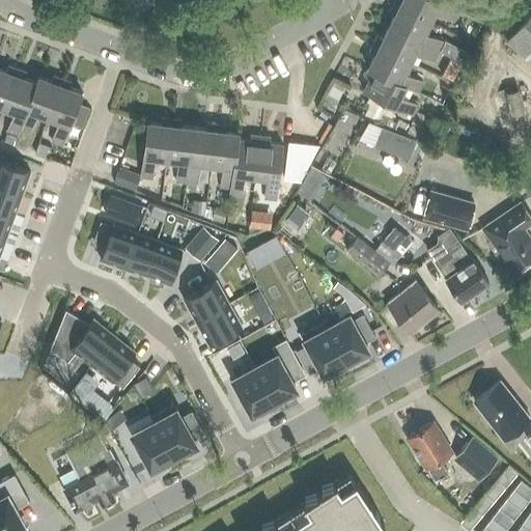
[(394,0),(393,4),(429,22),(435,11),(453,21),(458,10),(440,1),(439,0),(394,0)]
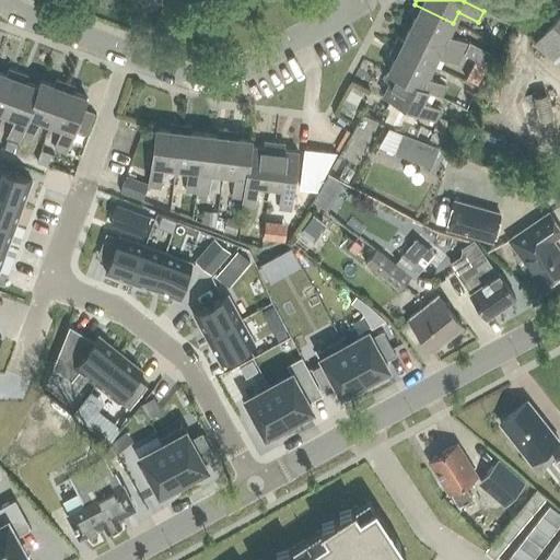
[(488,0),(514,12),(520,0),(488,0)]
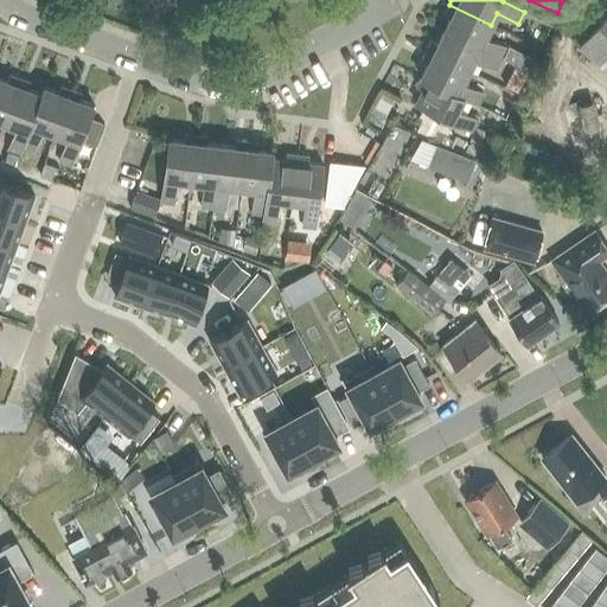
[(451,17),(443,31),(500,58),(506,48),(485,37),(491,25),(449,5),(445,13),(451,17)]
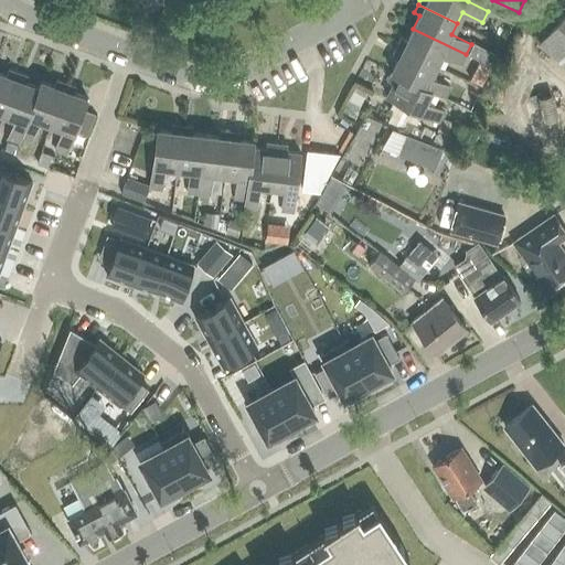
[(564,13),(539,43),(564,66),(564,13)]
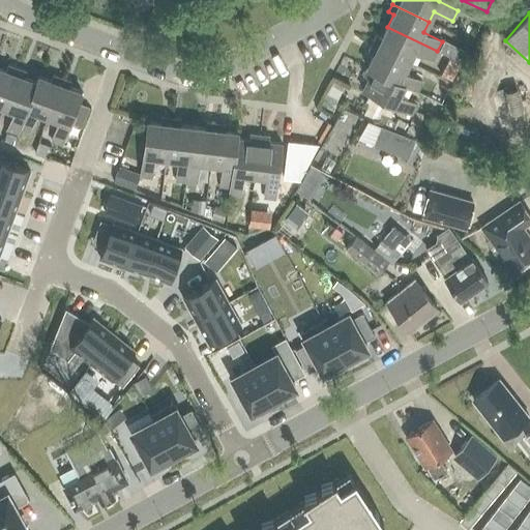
[(433,61),(437,51),(387,27),(381,38),(376,36),(372,45),(409,62),(414,52),(433,61)]
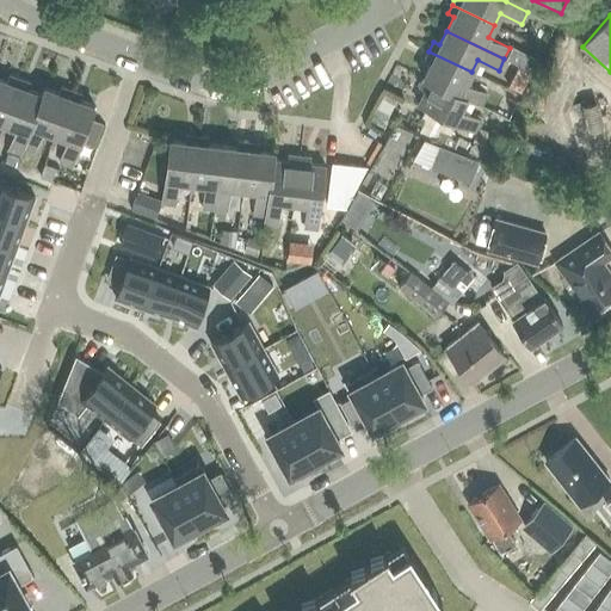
[(424,61),(430,63),(424,78),(467,98),(466,99),(481,106),(486,94),(464,85),(471,72),(429,51),(424,61)]
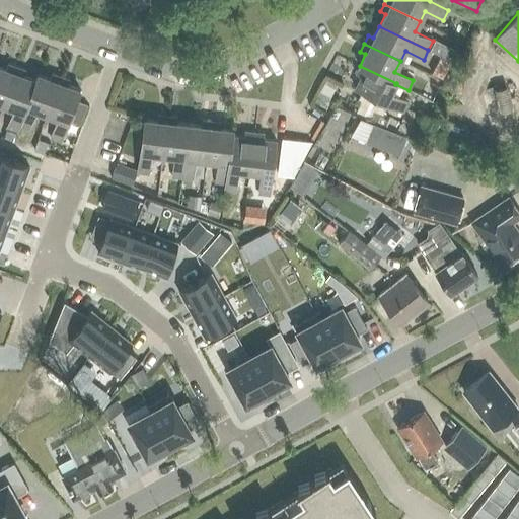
[(0,103),(3,104),(17,67),(8,64),(6,69),(0,66),(0,103)]
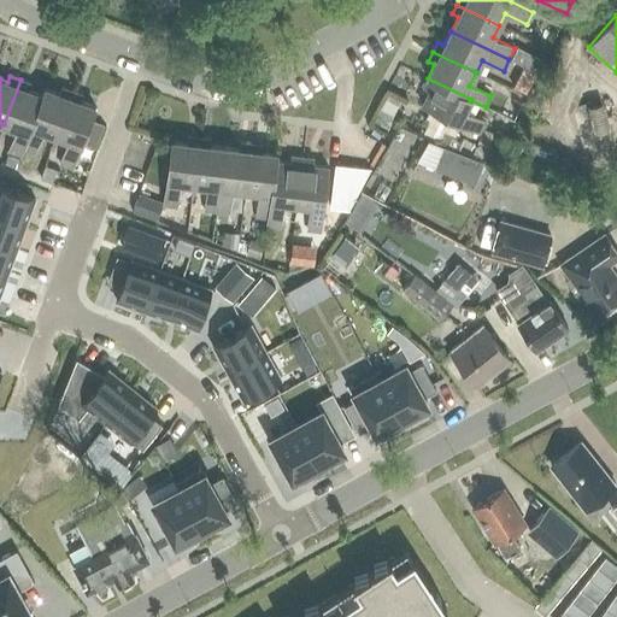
[(464,112),(470,100),(471,99),(428,78),(423,88),(429,90),(422,105),(480,134),(486,123),(464,112)]
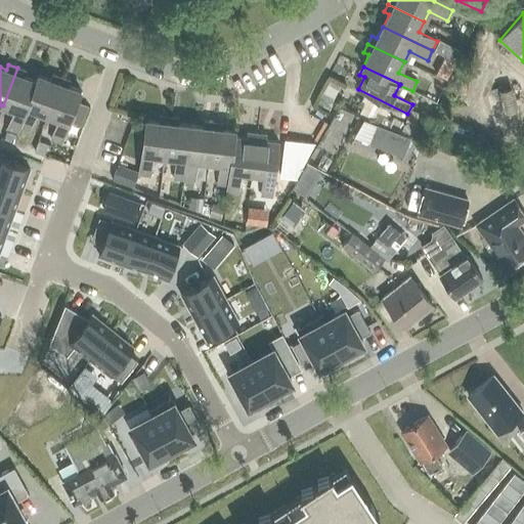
[(13,110),(6,129),(16,133),(18,127),(35,80),(24,76),(26,71),(17,68),(3,105),(13,110)]
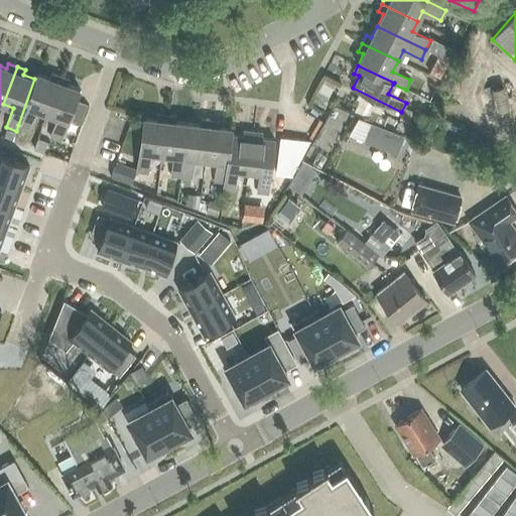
[(34,110),(46,114),(59,76),(51,73),(49,79),(36,74),(34,79),(18,125),(27,129),(34,110)]
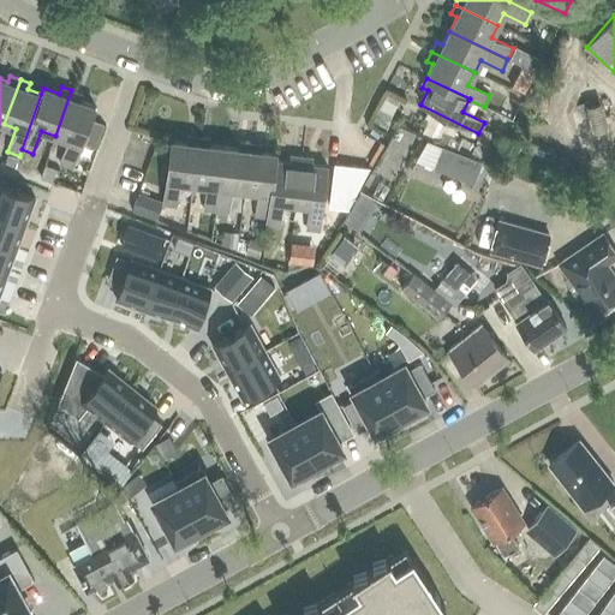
[(79,101),(82,94),(71,90),(55,136),(67,141),(60,163),(72,167),(81,143),(95,148),(103,125),(89,120),(94,107),(79,101)]
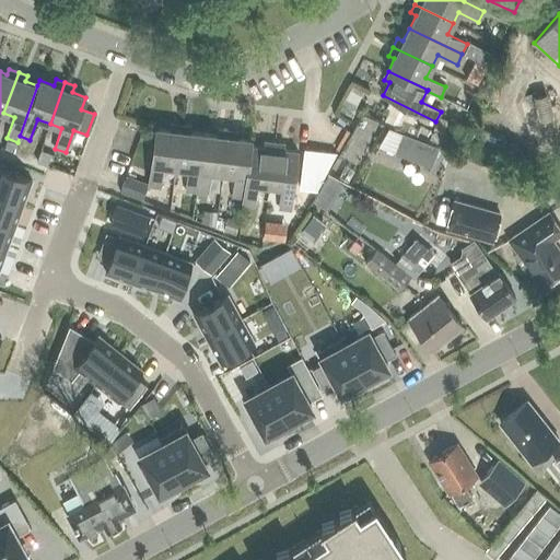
[(353,103),(360,90),(352,85),(346,98),(353,103)]
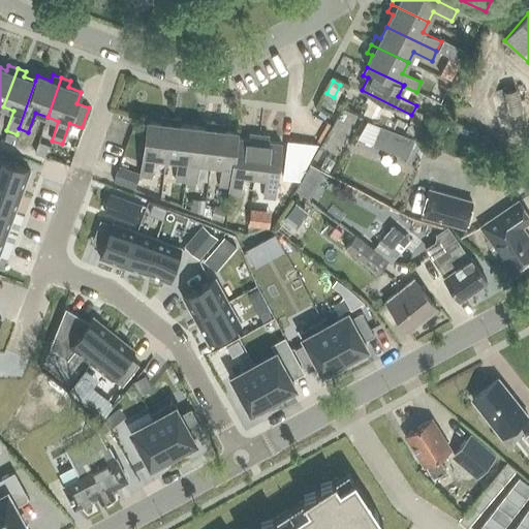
[(165,158),(169,118),(161,117),(160,122),(147,121),(139,177),(151,178),(154,157),(165,158)]
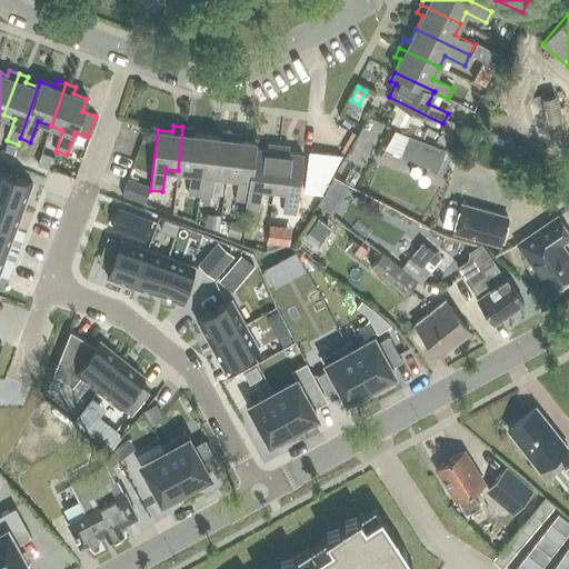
[(188,195),(199,196),(207,136),(192,135),(193,128),(182,127),(178,170),(191,172),(188,195)]
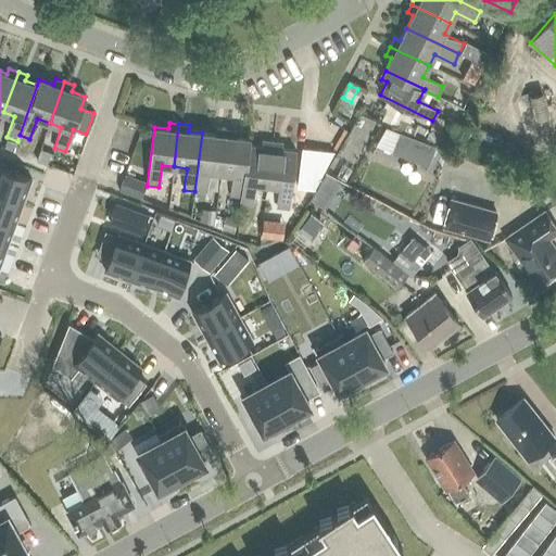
[(216,135),(202,133),(194,191),(205,192),(209,171),(220,173),(226,129),(216,128),(216,135)]
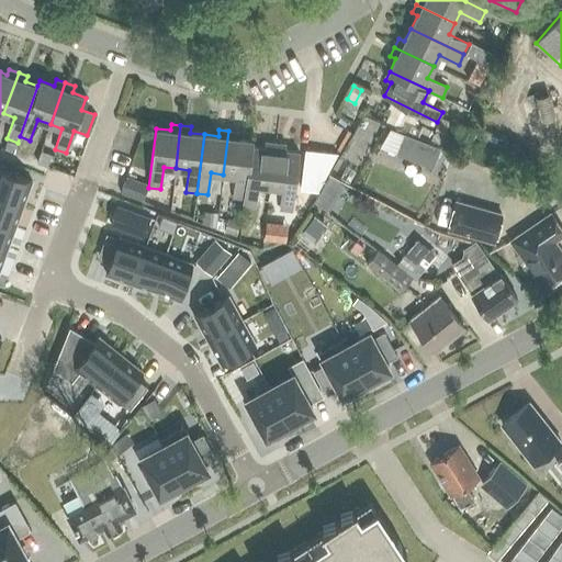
[(238,132),(228,131),(223,175),(236,176),(233,198),(244,199),(251,147),(253,139),(237,138),(238,132)]
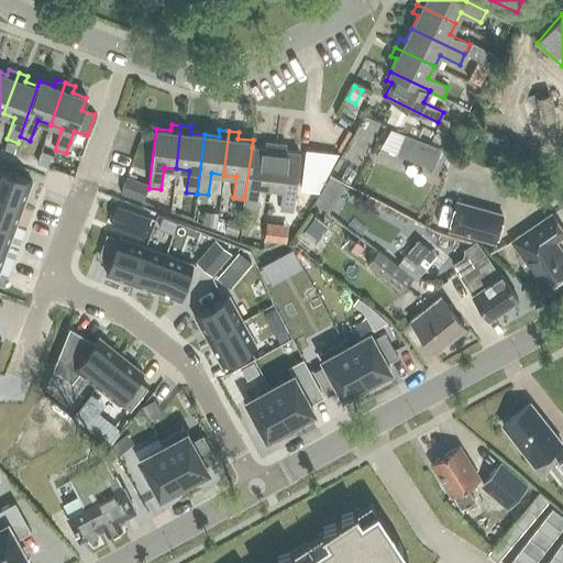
[(399,161),(441,176),(452,146),(410,131),(399,161)]
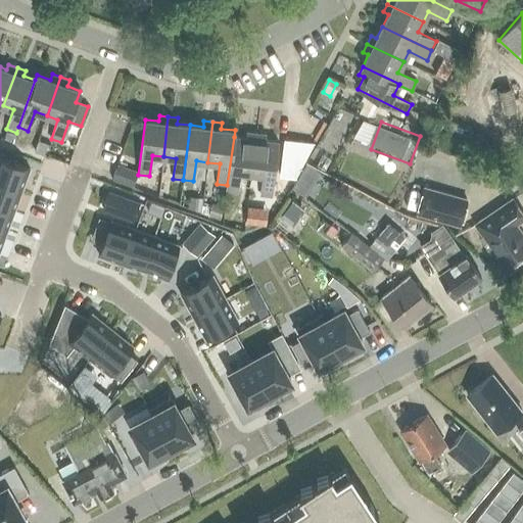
[(12,143),(16,133),(6,130),(3,139),(12,143)]
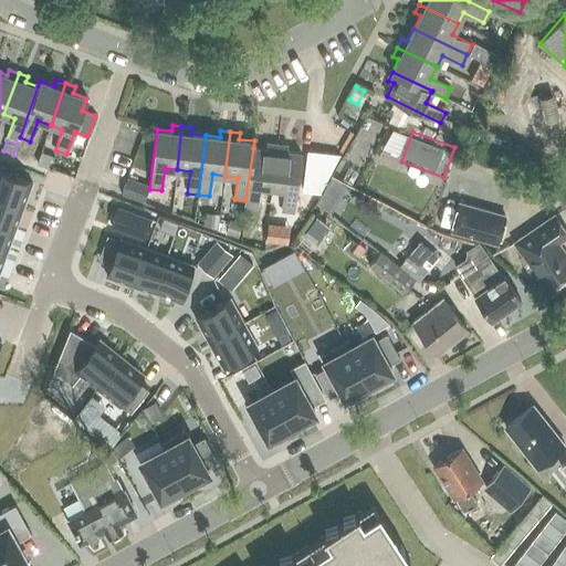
[(266,150),(253,148),(245,200),(244,207),(257,208),(259,186),(272,188),(278,144),(268,143),(266,150)]
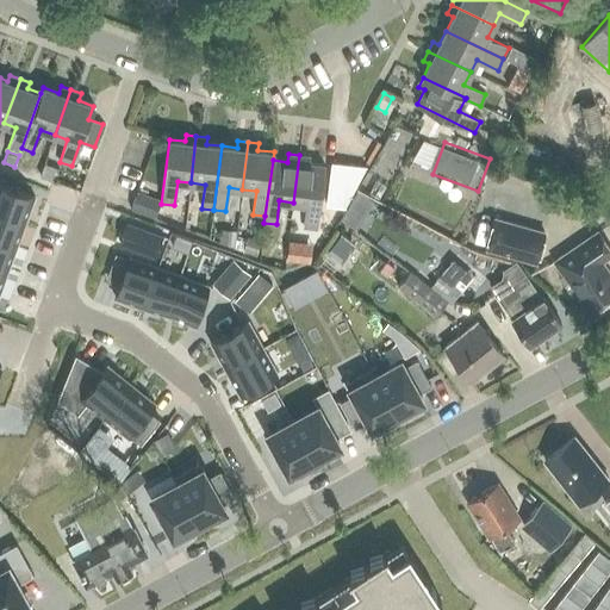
[(299,155),(293,203),(306,204),(304,228),(317,230),(324,166),(309,163),(309,156),(299,155)]
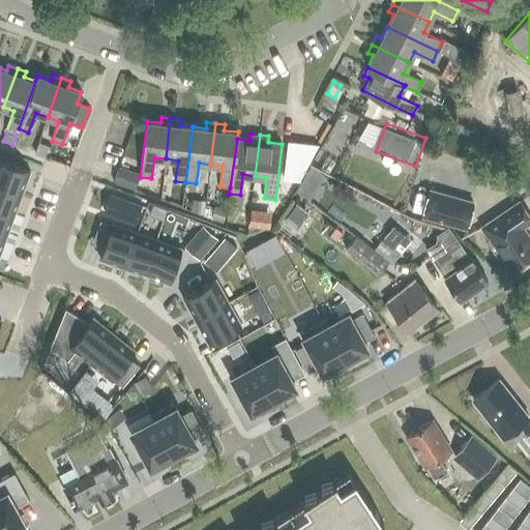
[(288,142),(284,178),(299,180),(318,146),(288,142)]
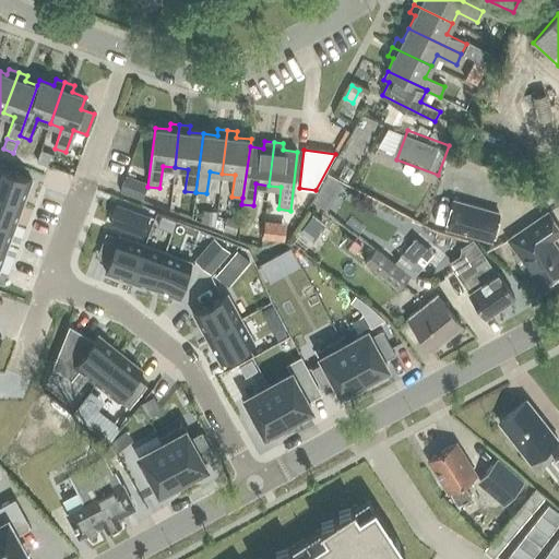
[(0,168),(0,198),(22,206),(32,180),(0,168)]
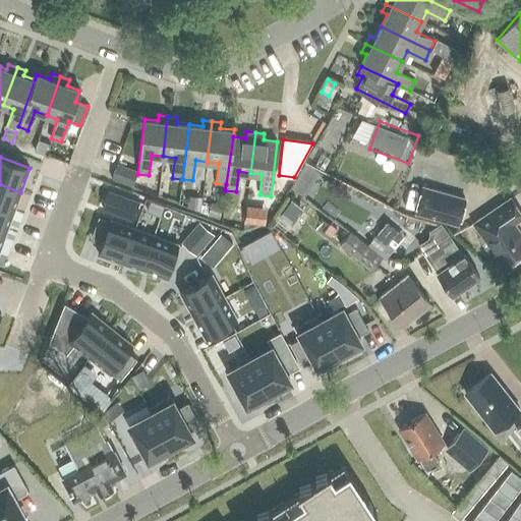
[(305,162),(290,186),(304,195),(320,171),(305,162)]
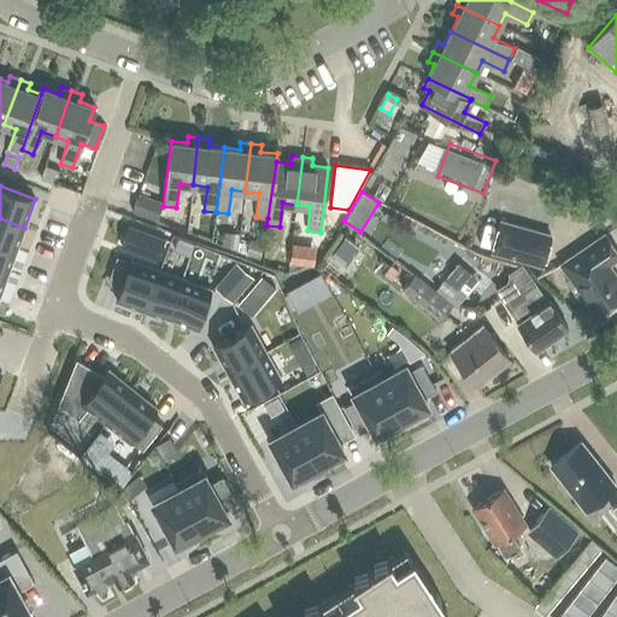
[(131,212),(157,221),(163,204),(139,194),(131,212)]
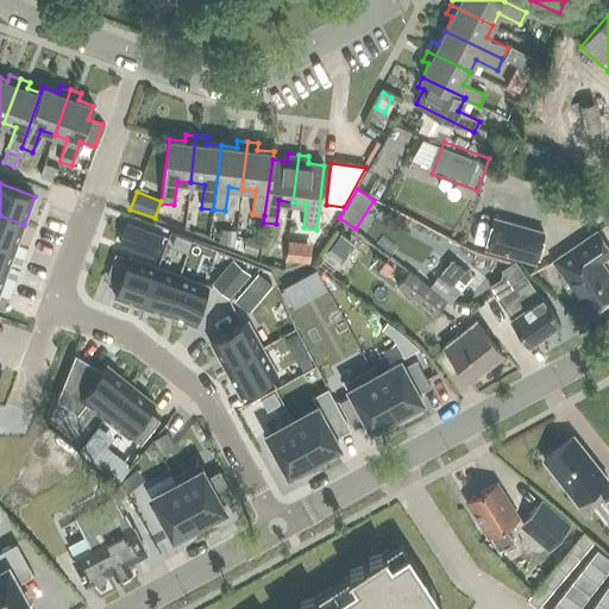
[(0,215),(0,240),(16,246),(24,225),(0,215)]
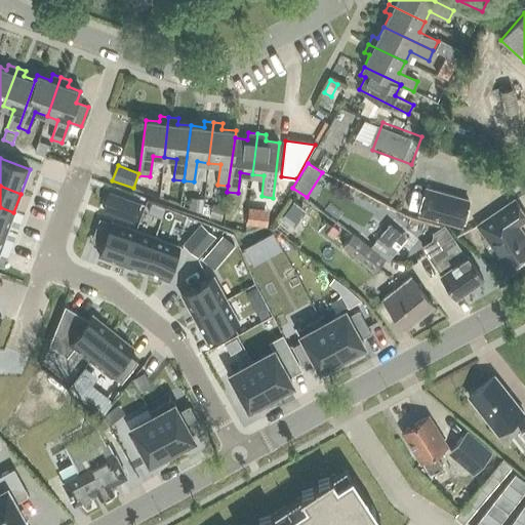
[(417,214),(462,228),(471,200),(426,187),(417,214)]
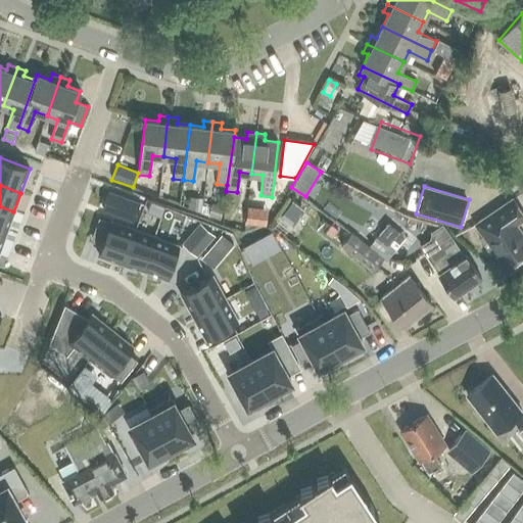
[(108,191),(102,206),(119,212),(125,197),(108,191)]
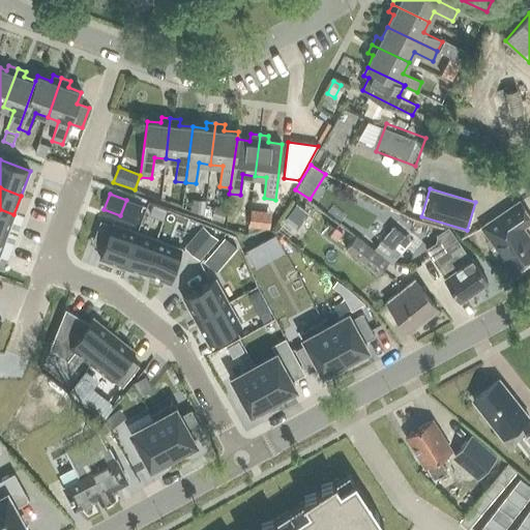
[(291,222),(306,227),(314,206),(298,201),(291,222)]
